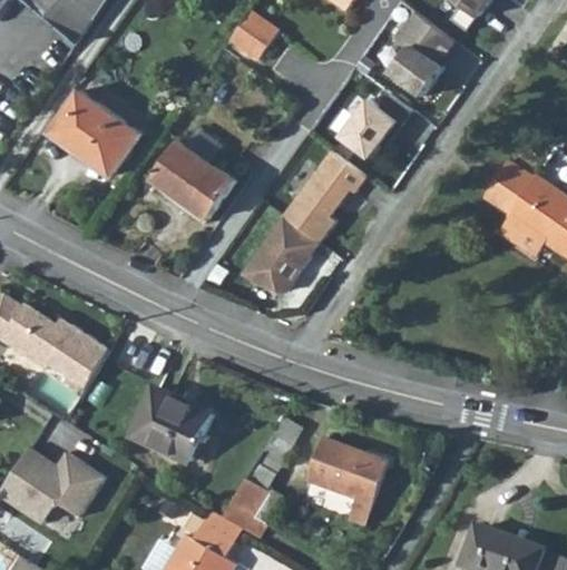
[(28,0),(79,42),(106,0),(28,0)]
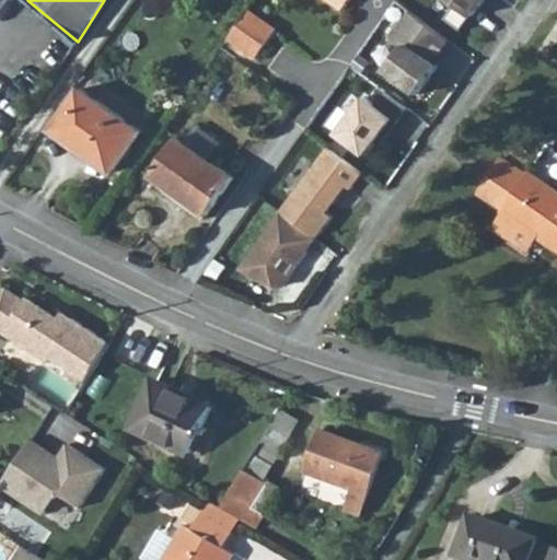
[(450,0),(454,2),(444,18),(460,28),(479,0),(450,0)]
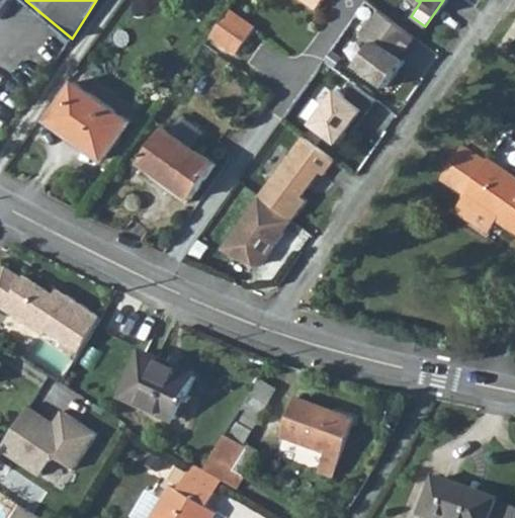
[(234,54),(253,27),(227,9),(208,36),(234,54)]
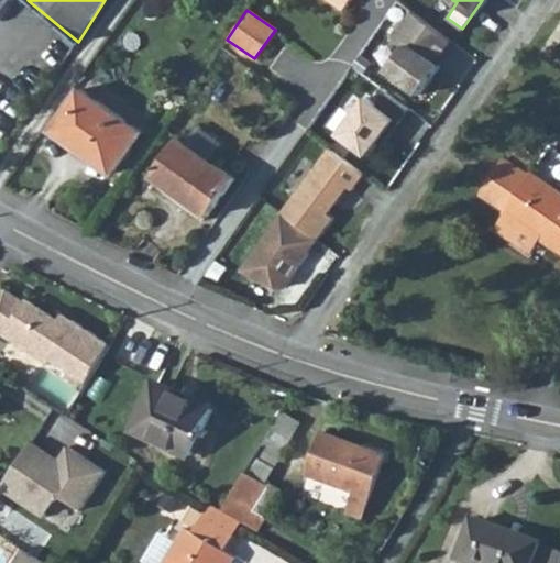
[(403,45),(385,69),(417,92),(438,64),(435,61),(450,40),(409,10),(390,36),(403,45)]
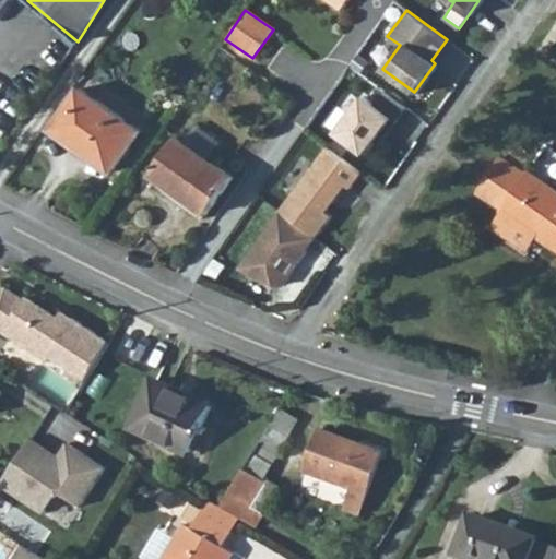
[(111,168),(138,131),(79,90),(51,128),(111,168)]
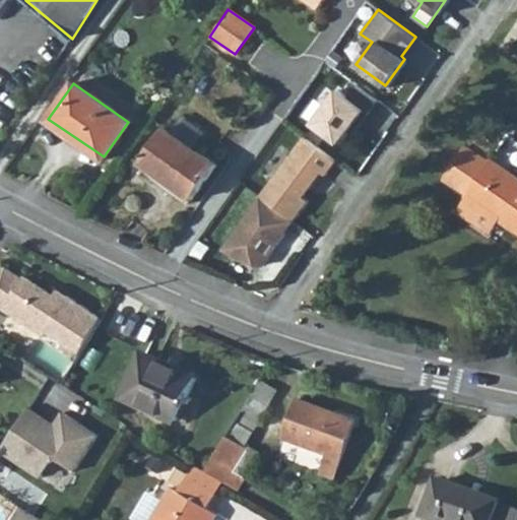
[(336,87),(311,123),(338,143),(363,109),(368,113),(377,100),(356,83),(346,95),(336,87)]
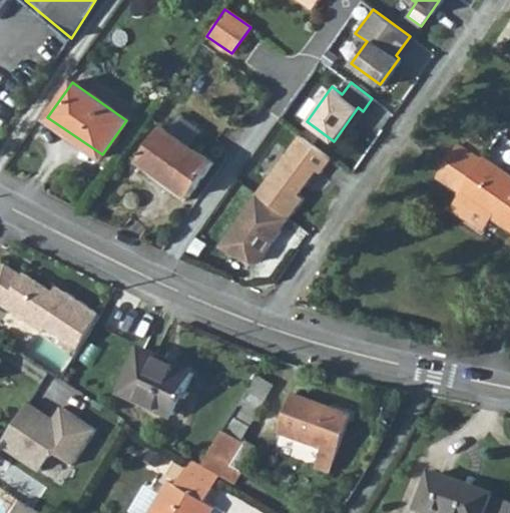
[(177,114),(164,130),(189,148),(201,131),(177,114)]
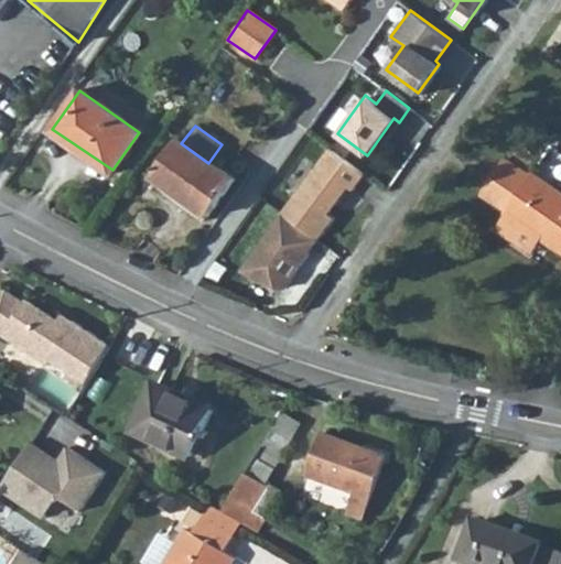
[(208,163),(181,143),(176,140),(149,179),(206,219),(234,181),(208,163)]
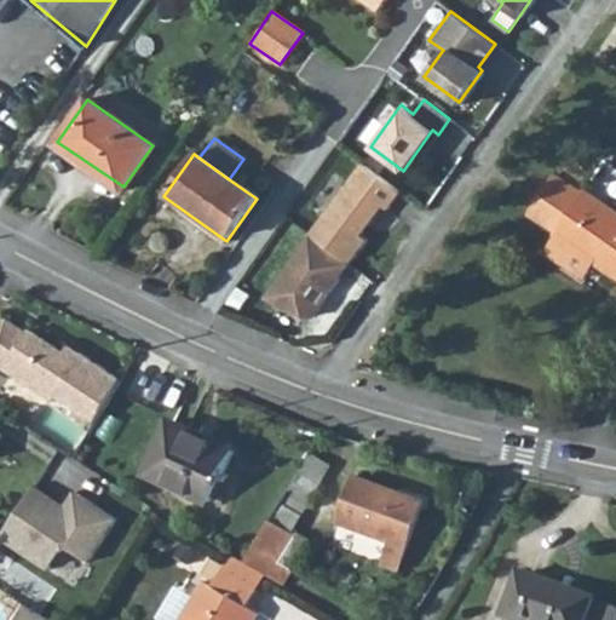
[(360,161),(308,234),(349,263),(366,239),(361,234),(383,204),(387,207),(399,190),(360,161)]
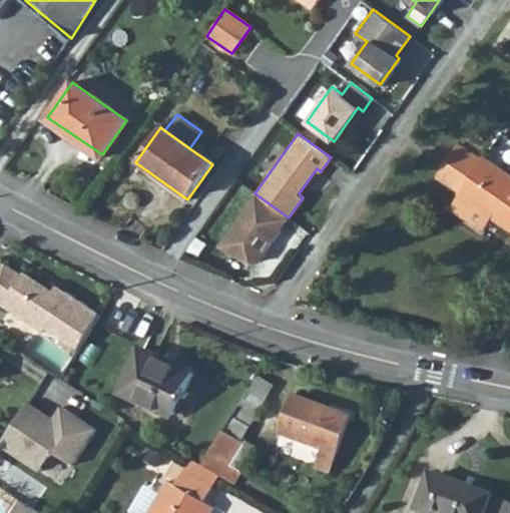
[(459,191),(445,210),(476,231),(488,214),(509,229),(509,175),(483,157),(482,158),(460,142),(436,175),(459,191)]
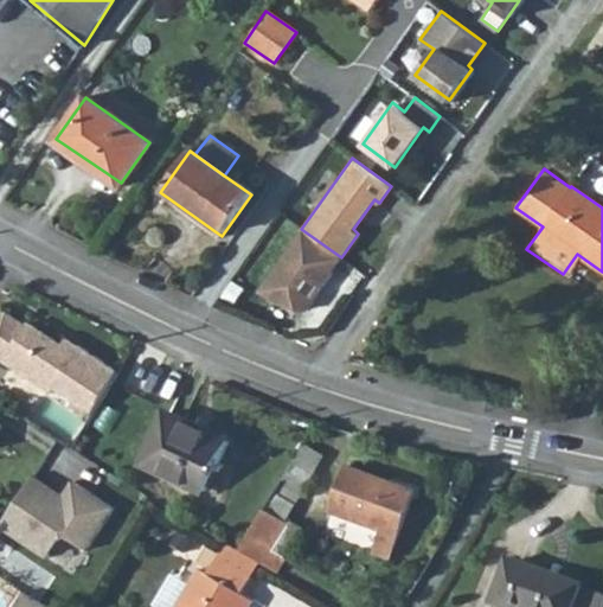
[(301,229),(257,288),(265,295),(302,310),(341,257),(301,229)]
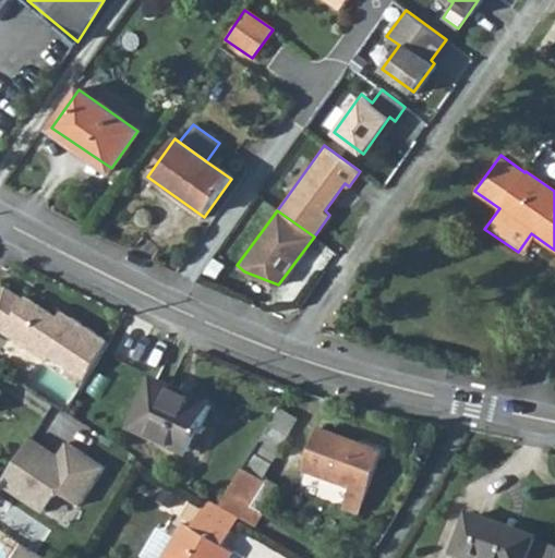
[(65,371),(75,377),(75,381),(81,385),(109,341),(73,316),(69,322),(38,300),(35,302),(15,290),(0,292),(0,332),(9,331),(52,364),(58,359),(69,366),(65,371)]
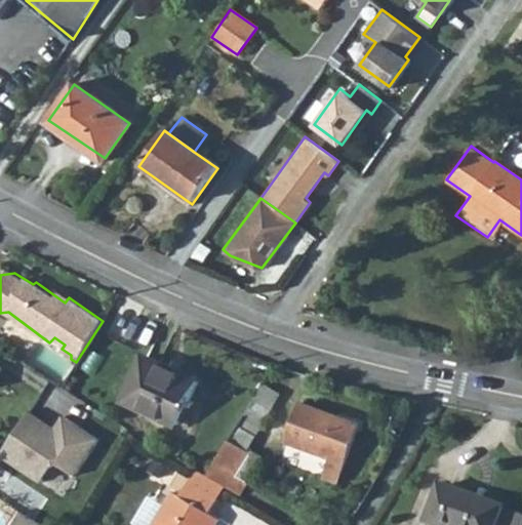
[(195,380),(139,356),(119,399),(174,423),(195,380)]
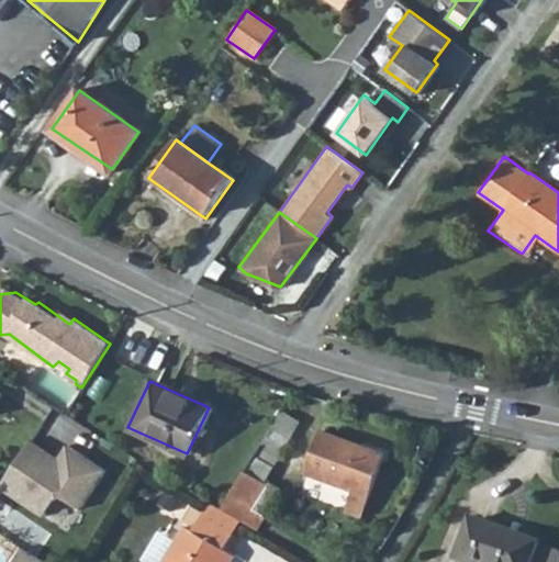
[(249,467),(268,476),(300,416),(281,406),(249,467)]
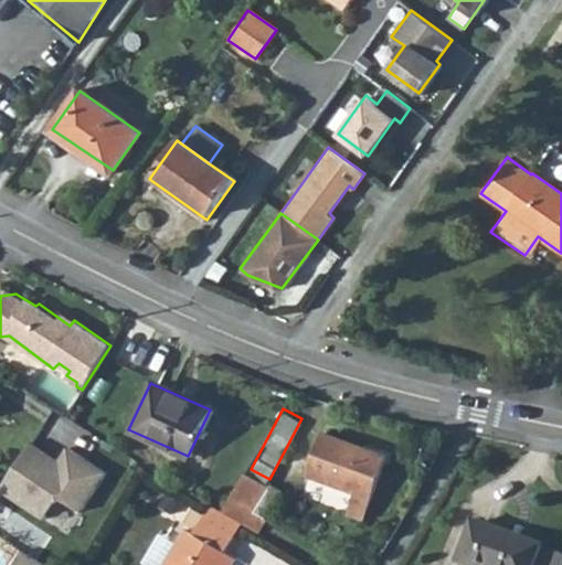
[(383,454),(320,432),(301,477),(350,494),(343,514),(359,520),(383,454)]
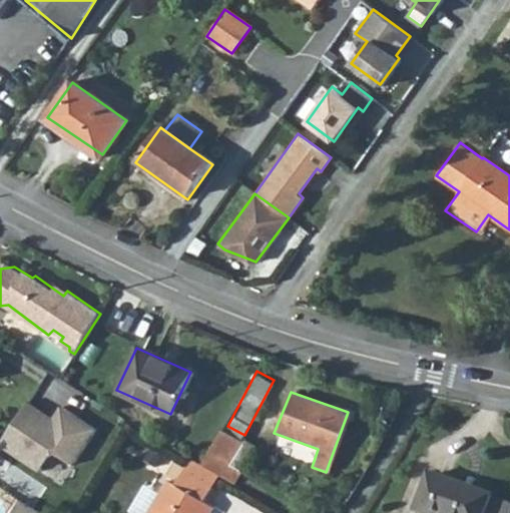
[(23,405),(0,447),(0,456),(40,478),(47,465),(76,481),(102,434),(60,411),(54,421),(23,405)]
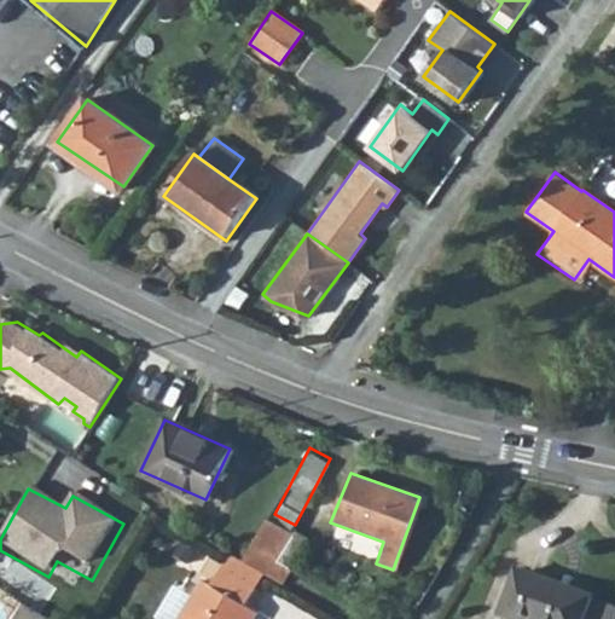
[(242,560),(266,574),(289,532),(266,520),(242,560)]
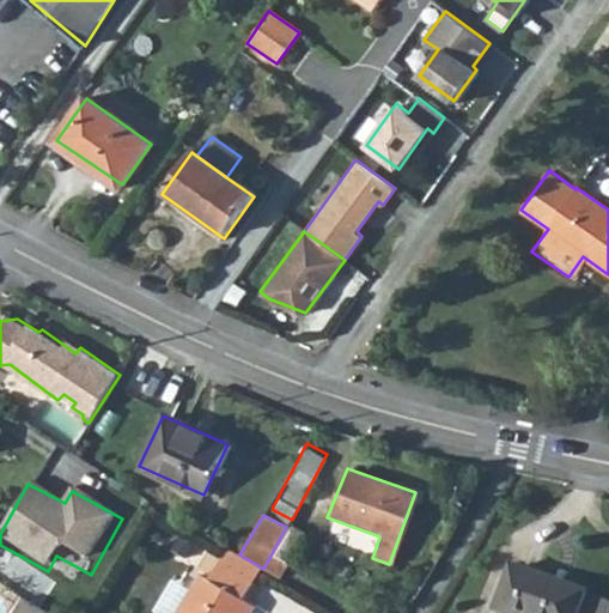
[(206,576),(199,571),(174,612),(247,612),(253,604),(241,596),(249,581),(215,560),(206,576)]
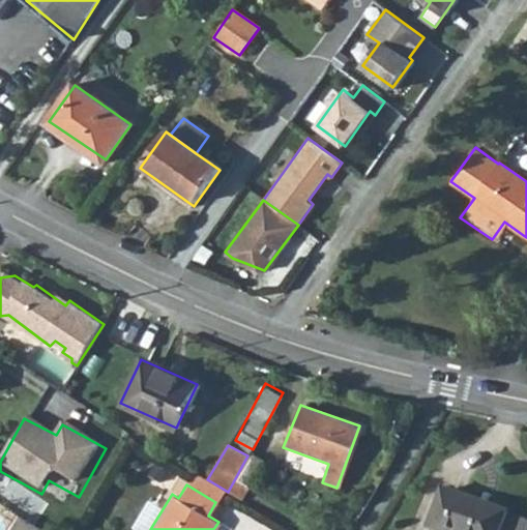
[(509,514),(442,489),(426,528),(430,529),(525,529),(526,527),(526,524),(510,518),(509,514)]
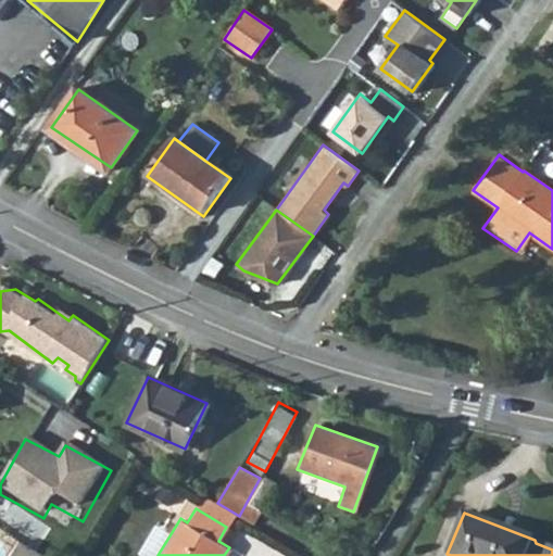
[(4,555),(44,555),(15,539),(4,555)]
